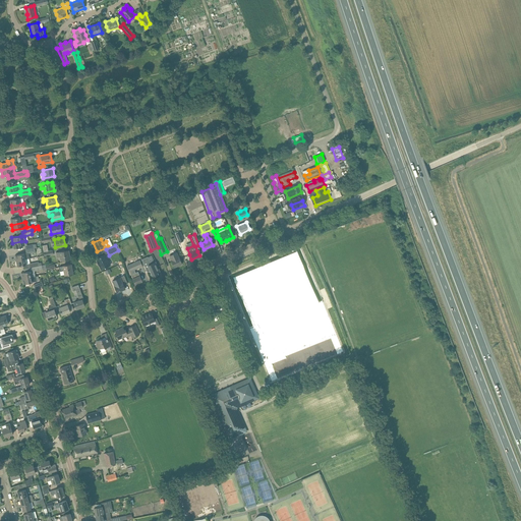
[(15,255),(16,262),(25,259),(30,258),(29,253),(36,252),(35,248),(25,250),(25,253),(15,255)]
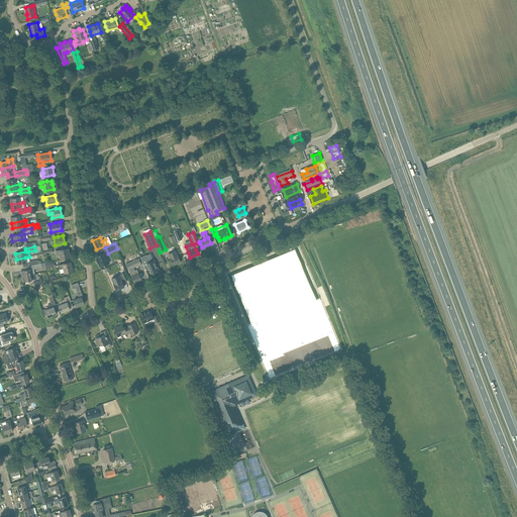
[(68,248),(63,249),(56,250),(57,254),(60,254),(61,259),(70,256),(68,248)]
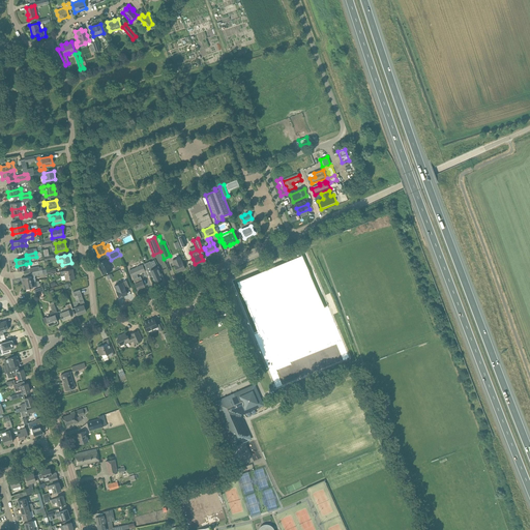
[(177,271),(185,268),(180,257),(172,260),(177,271)]
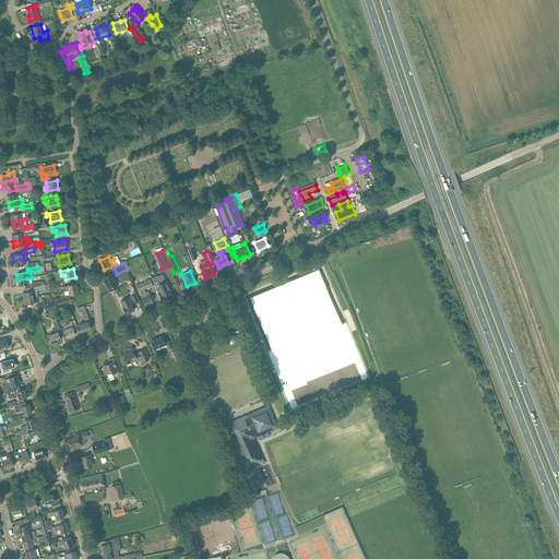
[(103,277),(105,281),(104,281),(106,284),(109,289),(118,285),(113,273),(103,277)]
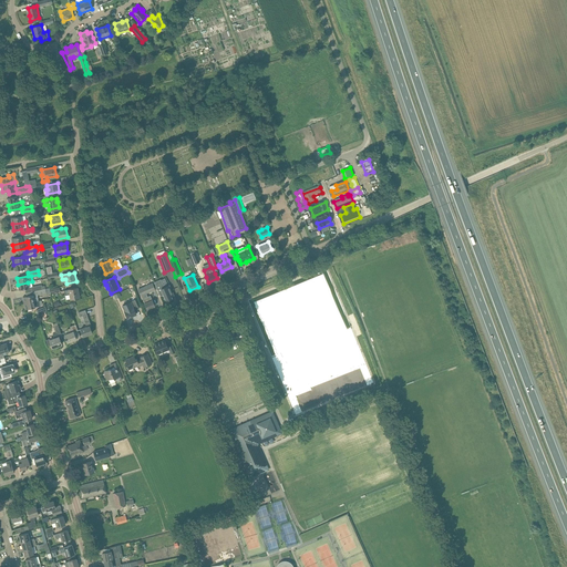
[(164,287),(161,279),(154,282),(161,296),(163,295),(166,301),(173,299),(172,297),(174,296),(169,285),(164,287)]
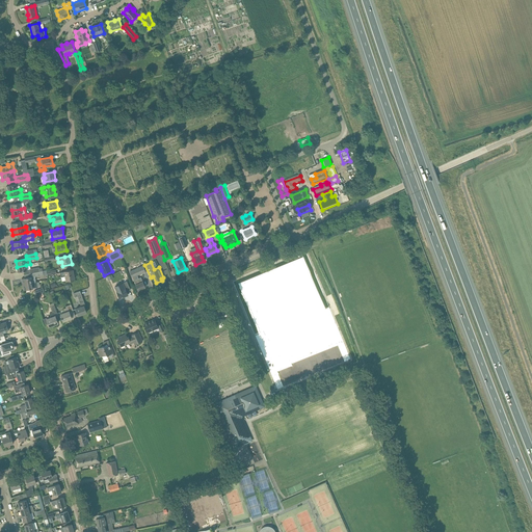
[(137,275),(145,272),(142,265),(138,267),(130,271),(132,277),(133,277),(136,285),(135,285),(138,290),(145,287),(143,283),(141,277),(138,278),(137,275)]
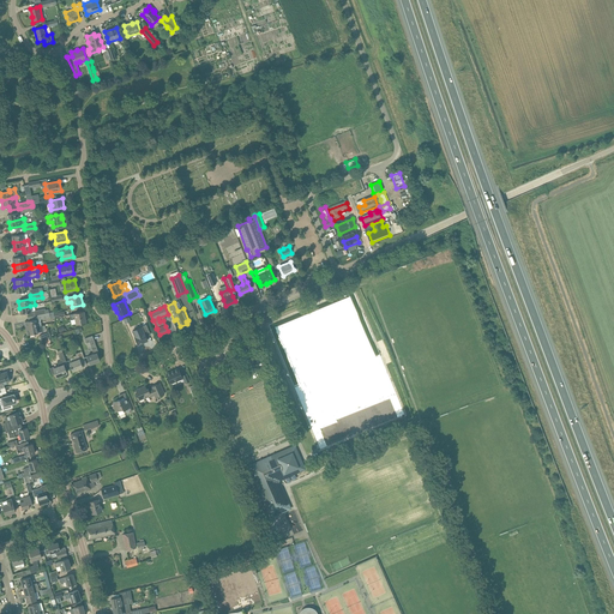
[(84,312),(78,313),(74,313),(70,314),(71,319),(76,319),(76,324),(86,321),(84,312)]
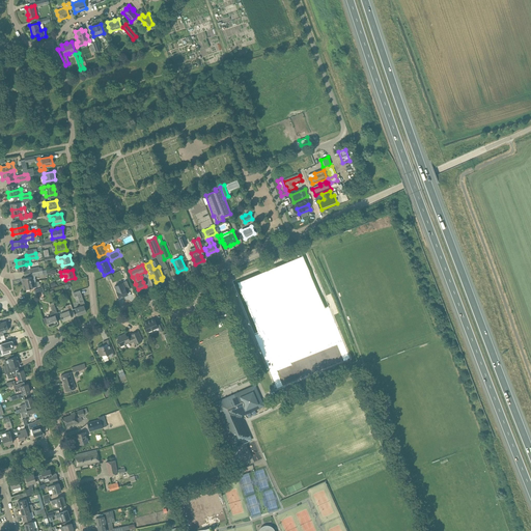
[(43,271),(32,273),(33,277),(31,277),(30,276),(22,278),(23,284),(35,281),(35,276),(44,275),(43,271)]
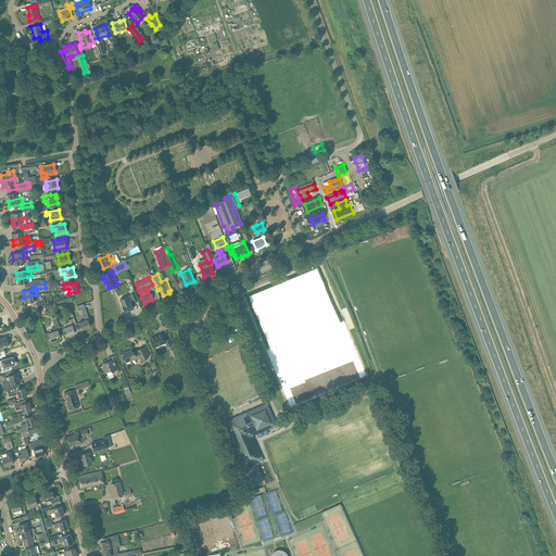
[(37,294),(24,298),(25,303),(39,301),(38,294),(37,294)]
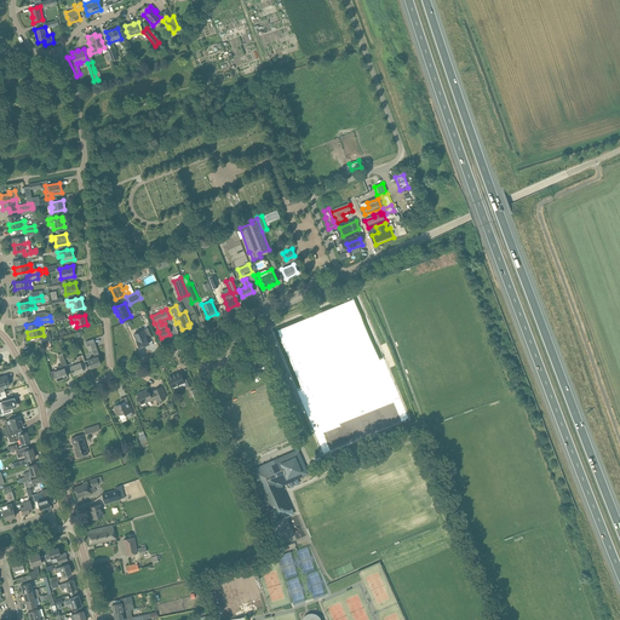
[(148,328),(133,334),(136,340),(139,348),(149,344),(145,336),(150,334),(148,328)]
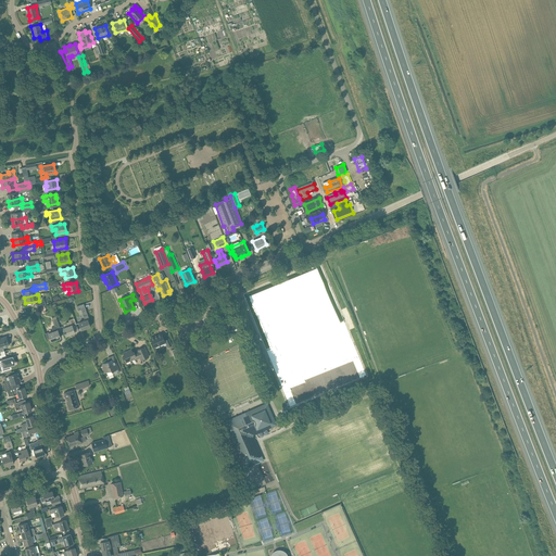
[(79,323),(81,330),(90,327),(88,320),(89,320),(84,304),(76,306),(77,311),(80,310),(85,320),(79,323)]
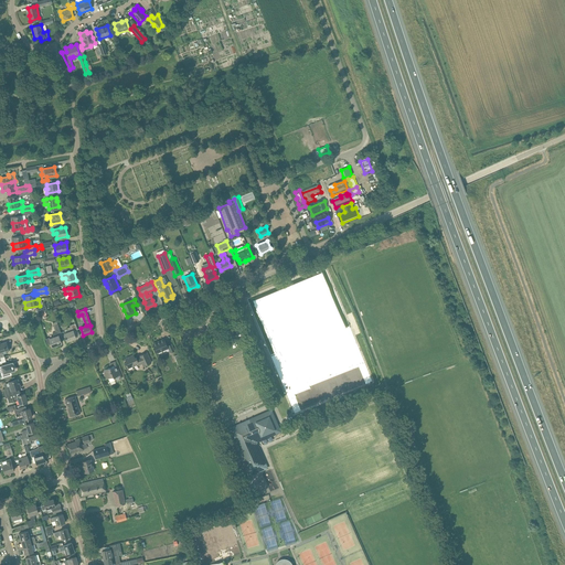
[(64,334),(65,338),(65,339),(66,339),(67,341),(76,338),(73,331),(77,330),(77,329),(75,323),(73,317),(71,318),(73,324),(70,326),(70,327),(67,328),(68,332),(64,334)]
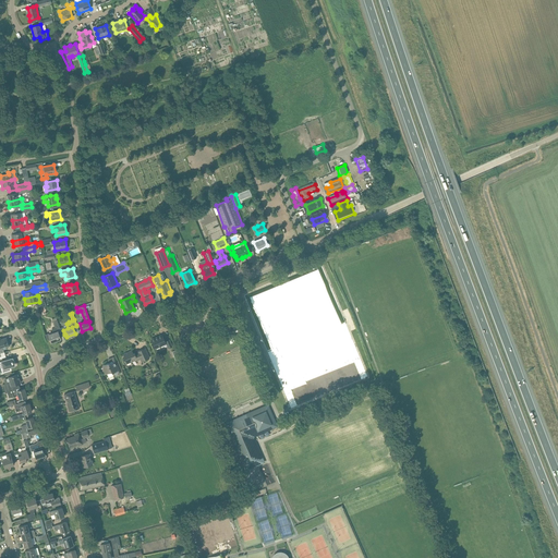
[(47,340),(50,339),(51,342),(61,339),(58,331),(57,329),(60,328),(56,317),(52,319),(52,322),(55,328),(51,329),(53,332),(48,335),(48,334),(45,335),(47,340)]
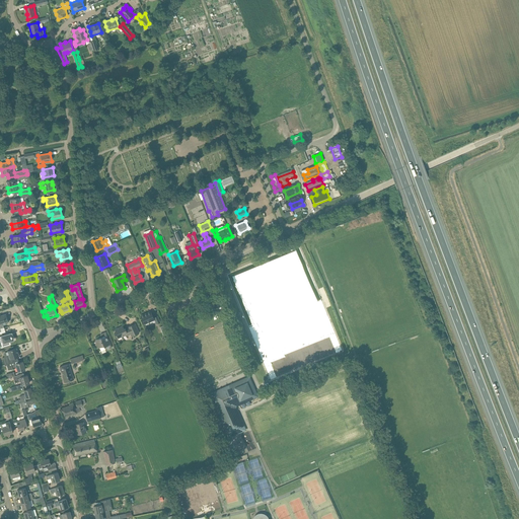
[(140,315),(144,324),(155,319),(156,324),(160,322),(157,316),(153,317),(151,311),(140,315)]
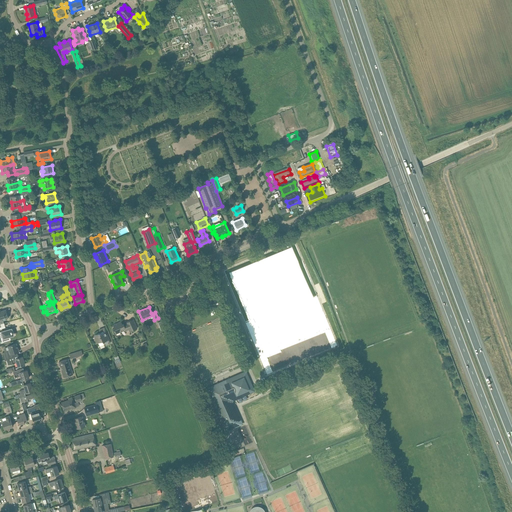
[(236,309),(230,311),(242,340),(247,338),(236,309)]
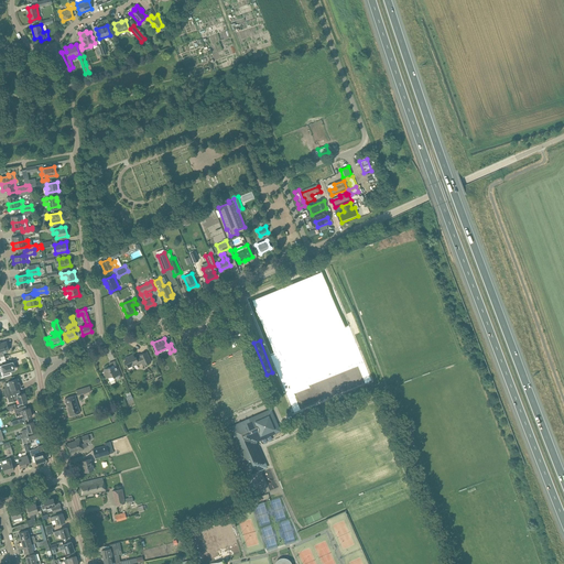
[(9,350),(7,344),(6,345),(4,343),(0,344),(0,343),(0,342),(0,357),(4,356),(3,353),(8,351),(8,350),(9,350)]
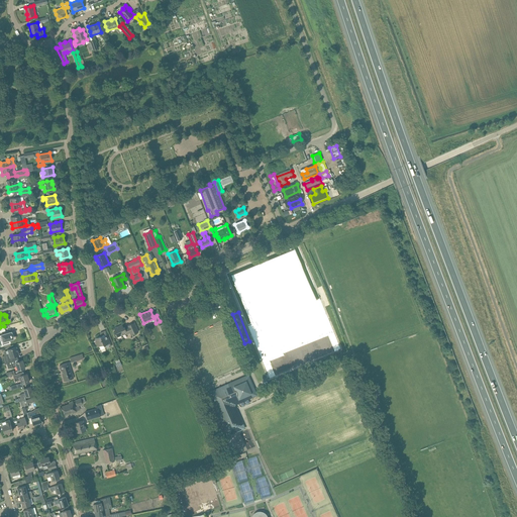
[(114,331),(116,336),(116,337),(127,333),(130,332),(131,335),(138,331),(134,322),(127,326),(128,328),(125,329),(124,327),(123,327),(122,324),(114,328),(115,331),(114,331)]
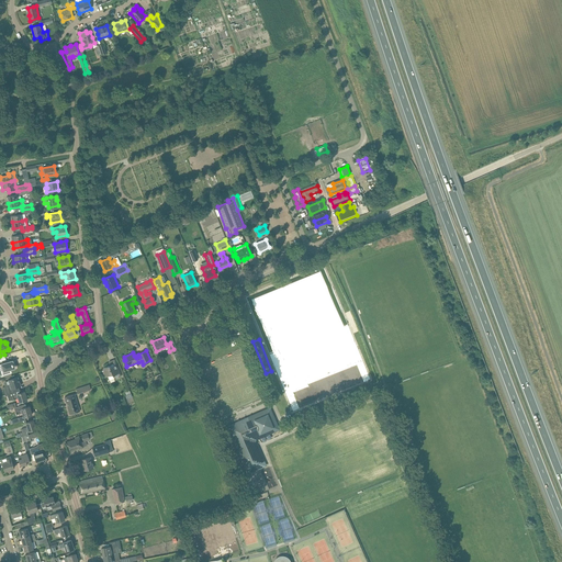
[(14,367),(15,367),(14,363),(13,363),(12,361),(1,364),(3,371),(2,371),(3,375),(11,373),(10,369),(14,368),(14,367)]
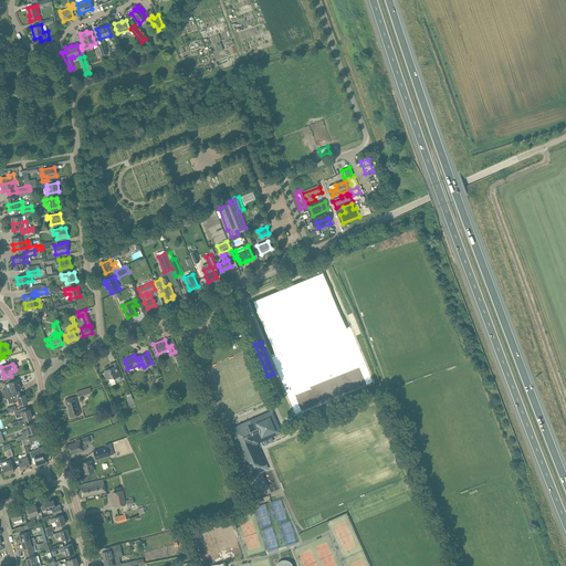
[(114,368),(112,369),(111,367),(105,370),(107,374),(105,375),(107,379),(108,379),(111,383),(115,380),(115,381),(122,379),(117,367),(114,368)]
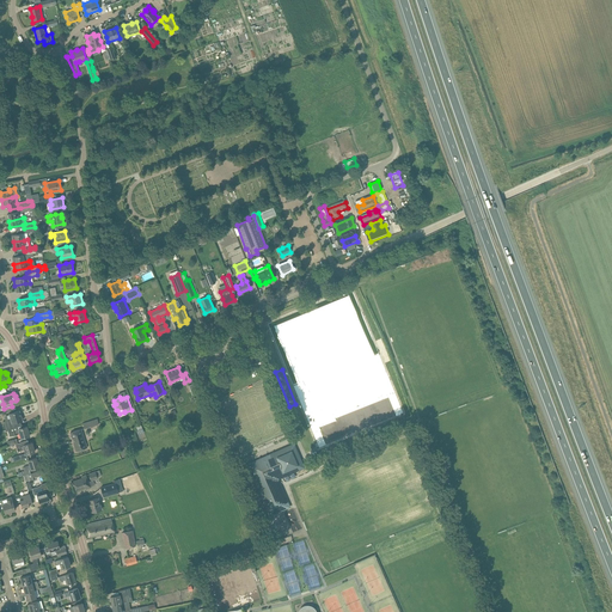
[(23,421),(19,411),(10,414),(11,420),(2,422),(6,430),(20,426),(19,422),(23,421)]
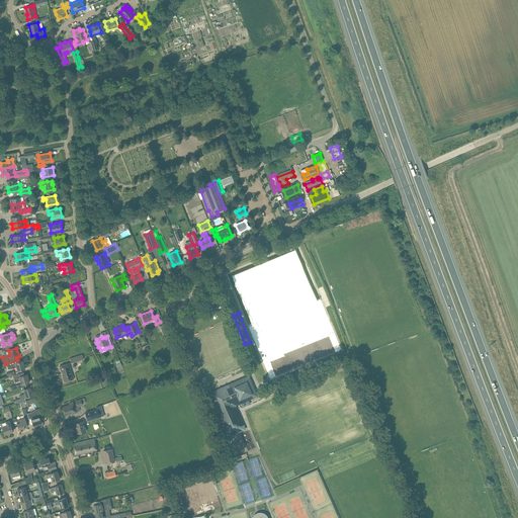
[(17,360),(6,363),(8,369),(13,368),(17,367),(18,371),(20,370),(25,368),(22,361),(20,362),(19,359),(17,360)]
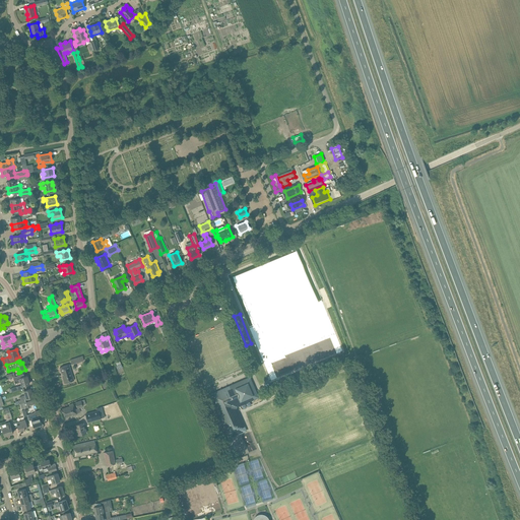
[(62,376),(65,383),(74,381),(69,365),(60,368),(62,373),(63,373),(63,376),(62,376)]
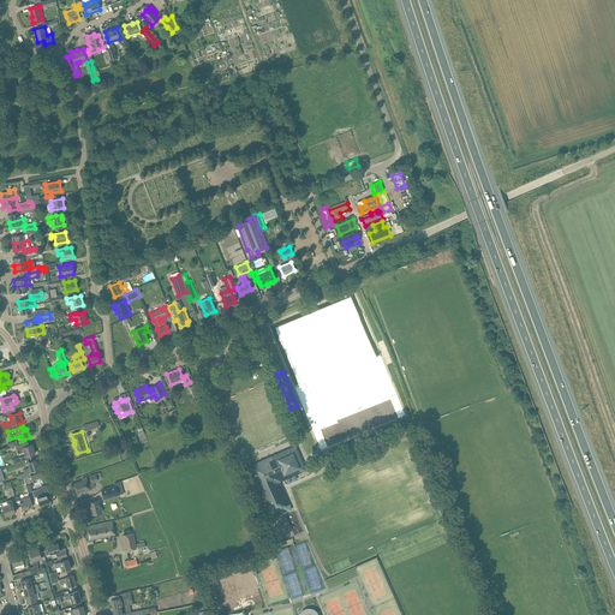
[(18,446),(16,446),(18,454),(25,452),(27,455),(12,460),(13,464),(15,464),(18,463),(28,460),(27,457),(35,454),(33,445),(29,446),(28,442),(18,446)]
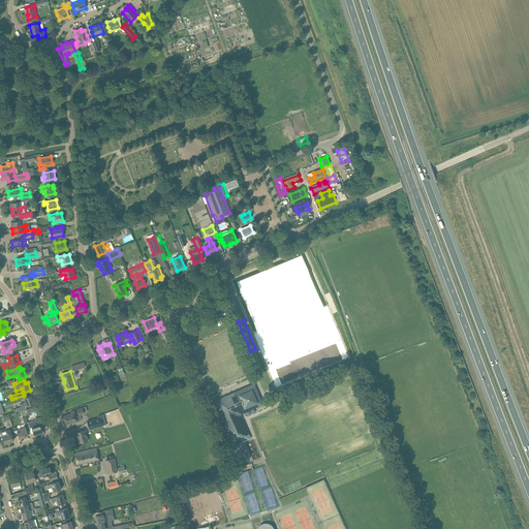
[(251,438),(241,414),(262,405),(253,385),(214,403),(234,445),(251,438)]
